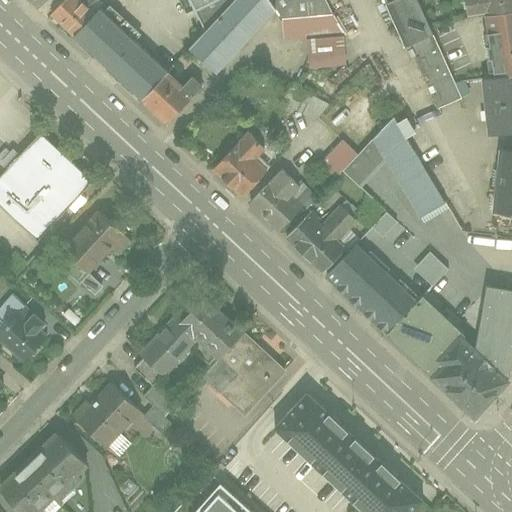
[(65,0),(51,15),(74,36),(96,13),(89,7),(94,0),(65,0)]
